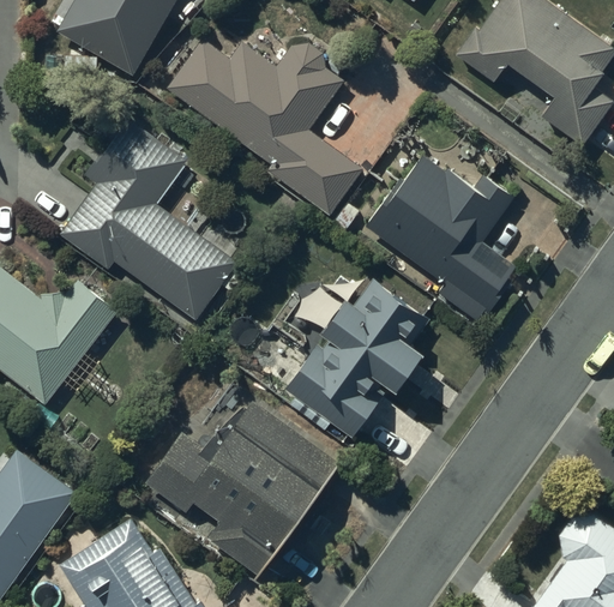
[(74,0),(59,31),(136,73),(175,0),(74,0)]
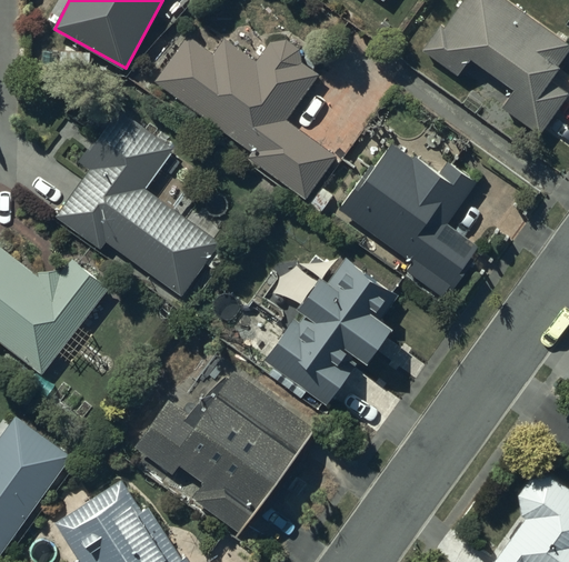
[(441,23),(422,49),(458,76),(471,56),(515,87),(501,106),(540,133),(568,94),(568,93),(549,80),(568,51),(568,46),(505,0),(465,0),(446,27),(441,23)]
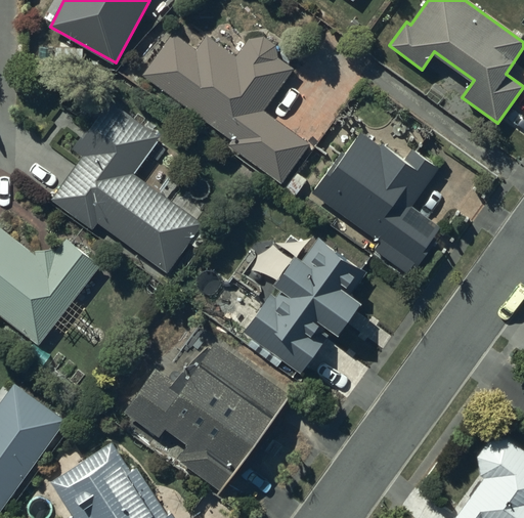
[(173,35),(143,74),(233,141),(230,145),(280,183),(309,144),(262,112),(293,68),(278,57),(275,46),(264,36),(248,39),(234,55),(207,36),(194,51),(173,35)]
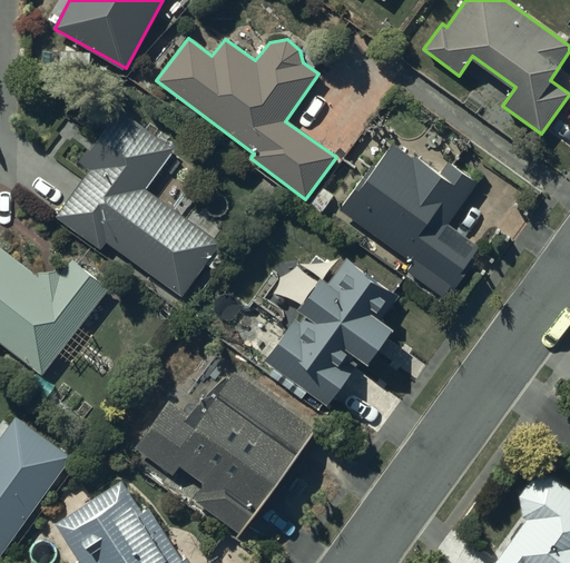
[(90,168),(55,216),(101,248),(105,244),(180,298),(204,266),(215,275),(226,259),(215,252),(220,244),(145,190),(173,151),(117,110),(80,160),(90,168)]
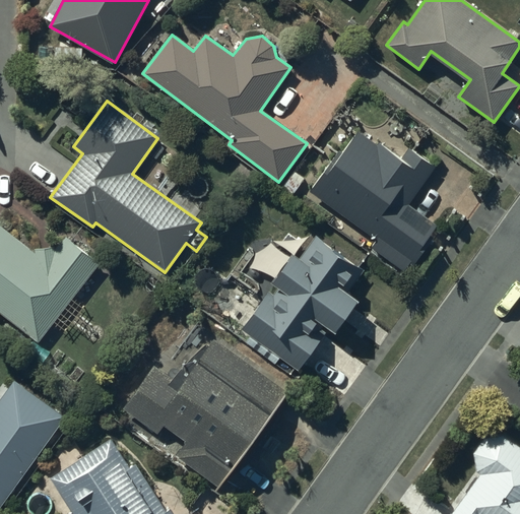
[(358,126),(309,192),(375,240),(370,247),(403,271),(408,264),(414,267),(435,239),(430,236),(438,225),(409,203),(436,167),(409,147),(402,157),(358,126)]
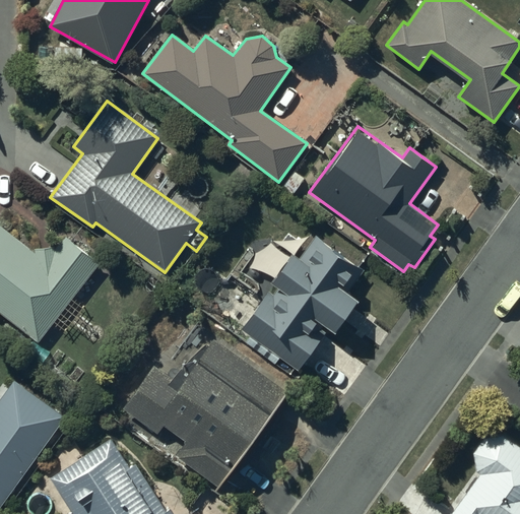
[(100,261),(64,236),(56,248),(31,250),(0,227),(0,314),(40,343),(100,261)]
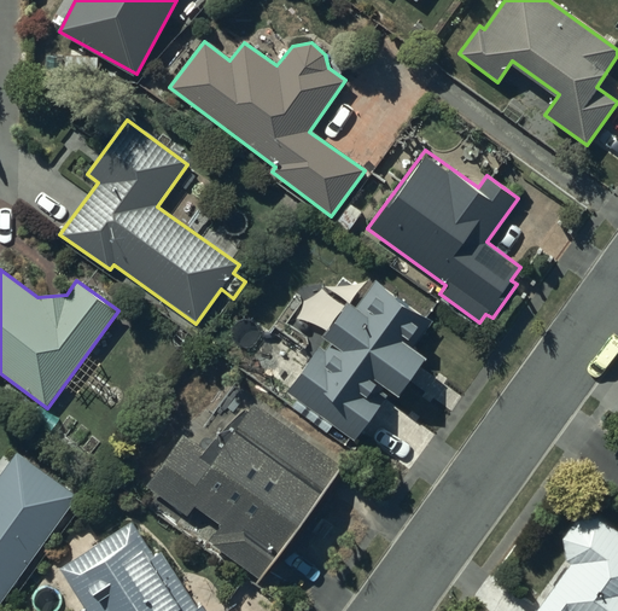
[(319,347),(289,390),(356,438),(392,388),(396,390),(425,350),(414,343),(431,320),(375,280),(357,306),(349,298),(325,331),(334,337),(325,350),(319,347)]
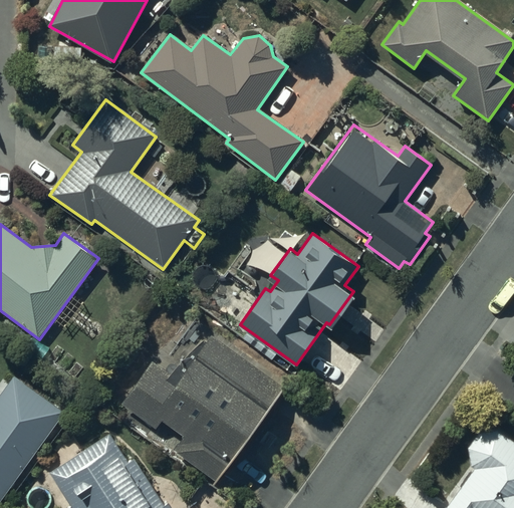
[(153,362),(121,403),(155,428),(163,419),(184,436),(173,449),(214,482),(223,471),(225,469),(228,468),(230,467),(232,466),(234,464),(237,463),(239,461),(241,460),(243,458),(245,457),(247,455),(249,453),(250,451),(252,449),(254,447),(256,445),(257,443),(259,441),(260,439),(262,437),(263,435),(264,433),(266,430),(267,428),(268,426),(269,423),(270,421),(271,419),(272,416),(273,414),(273,411),(274,409),(275,406),(275,404),(276,401),(276,398),(286,387),(210,330),(171,374),(153,362)]
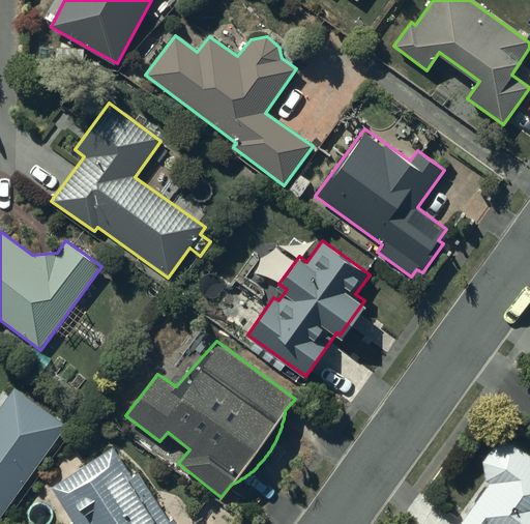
[(0,520),(67,427),(15,388),(0,408),(0,520)]
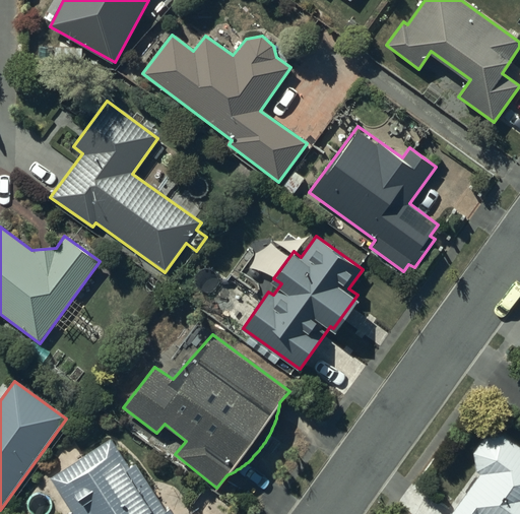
[(519,513),(519,447),(505,436),(484,437),(474,452),(479,476),(452,513),(519,513)]
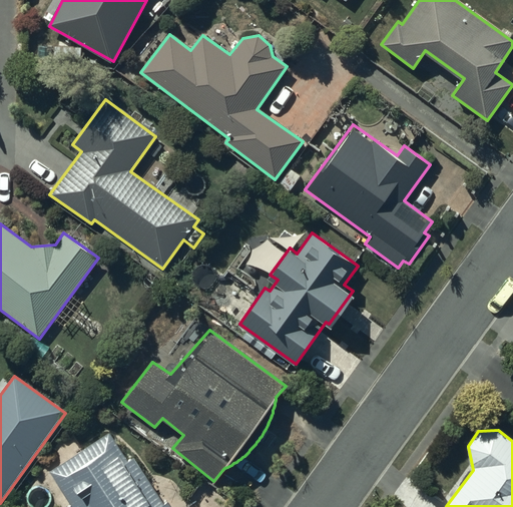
[(107,434),(50,471),(71,506),(172,506),(169,502),(163,506),(160,506),(131,458),(125,463),(107,434)]
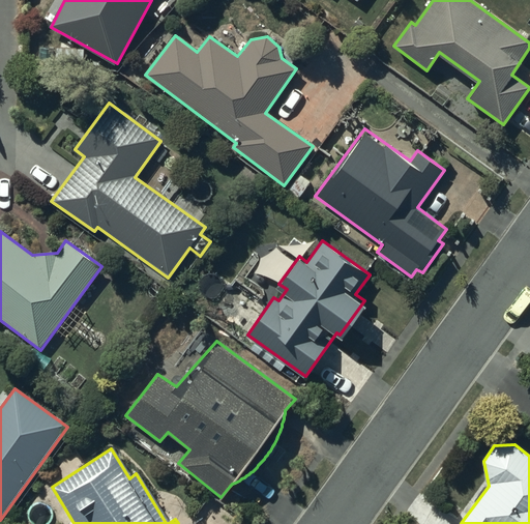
All buildings are outlined.
